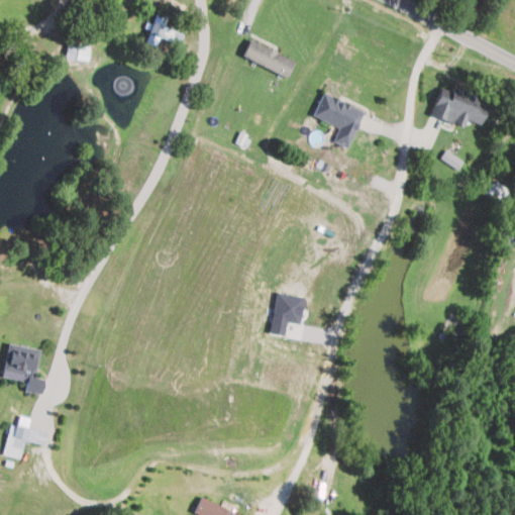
[(185,33),(166,27),(170,16),(156,12),(149,29),(150,29),(148,35),(181,46),(185,33)]
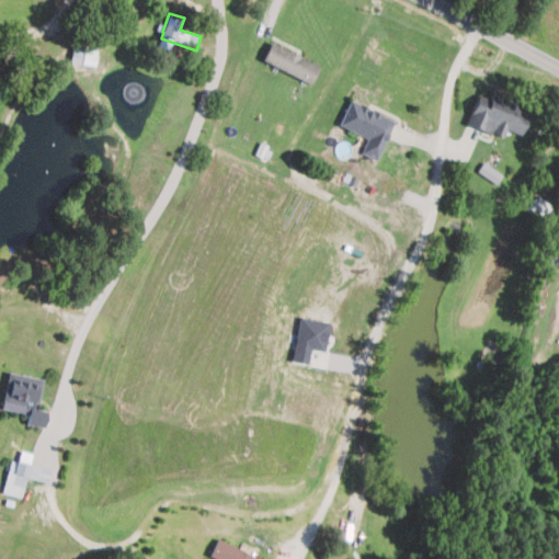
[(100,47),(75,45),(72,65),(98,67),(100,47)]
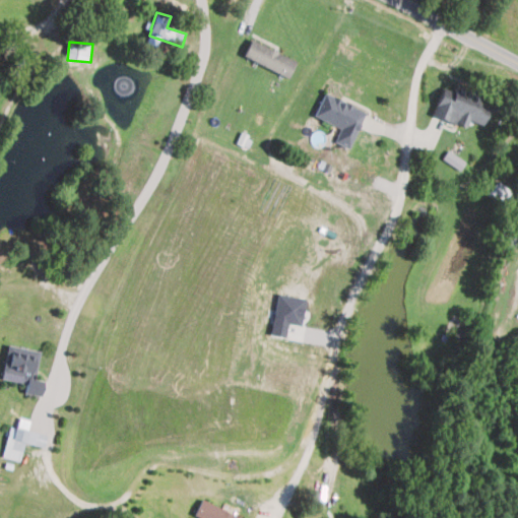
[(298,60),(252,42),(245,59),(290,77),(298,60)]
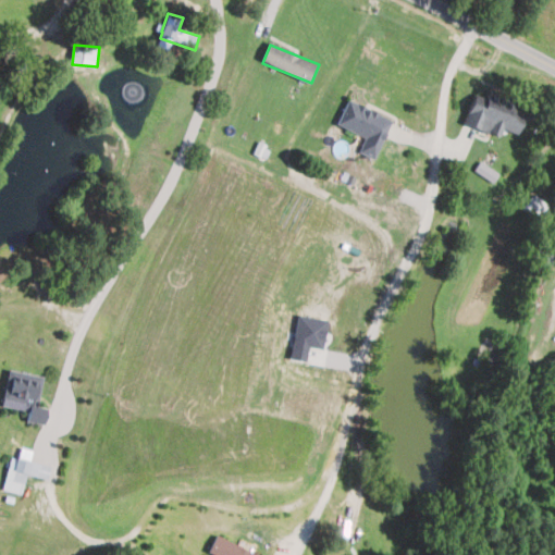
[(527,110),(489,96),(488,99),(476,95),(466,124),(501,137),(504,130),(518,135),(527,110)]
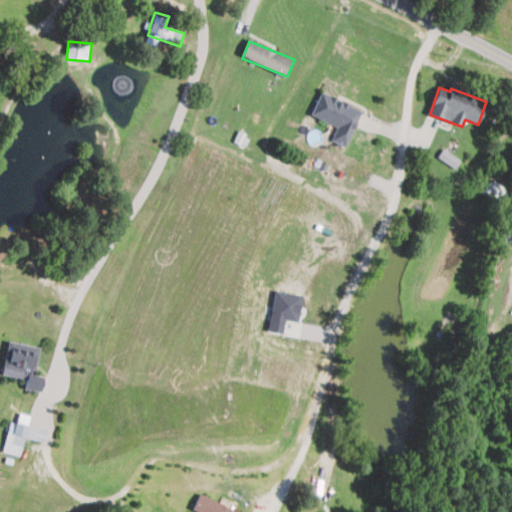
[(346,148),(362,110),(322,92),(311,115),(337,128),(331,142),(346,148)]
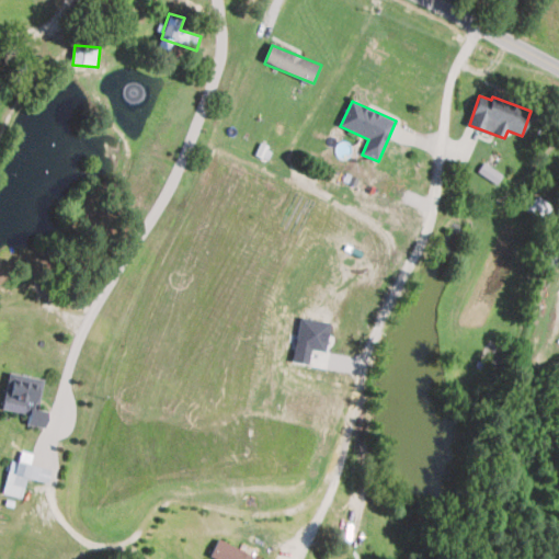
[(478,172),(498,185),(504,175),(485,162),(478,172)]
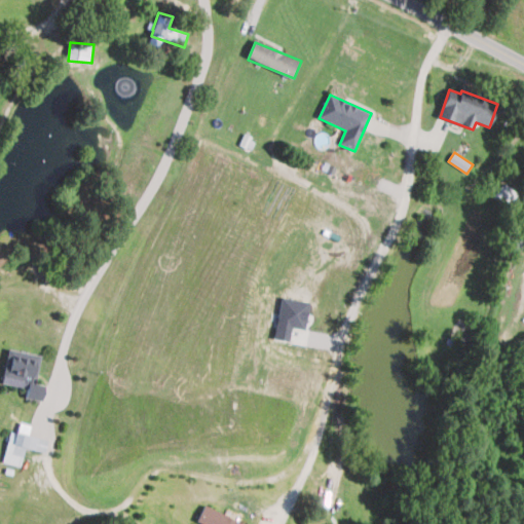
[(291,342),(293,328),(306,331),(310,303),(283,298),(275,340),(291,342)]
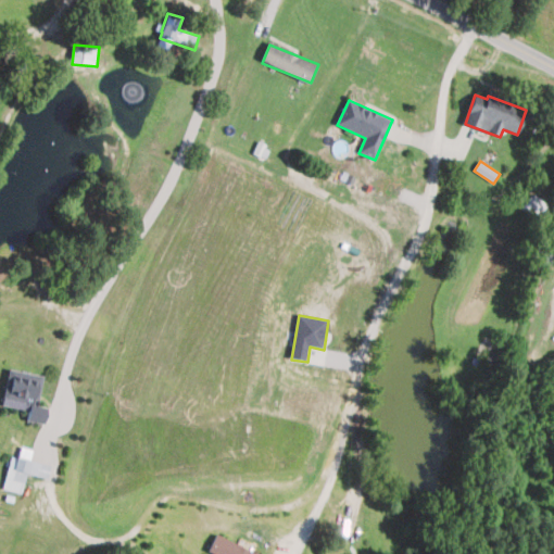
[(3,406),(29,412),(27,422),(47,425),(50,408),(39,406),(45,376),(10,369),(3,406)]
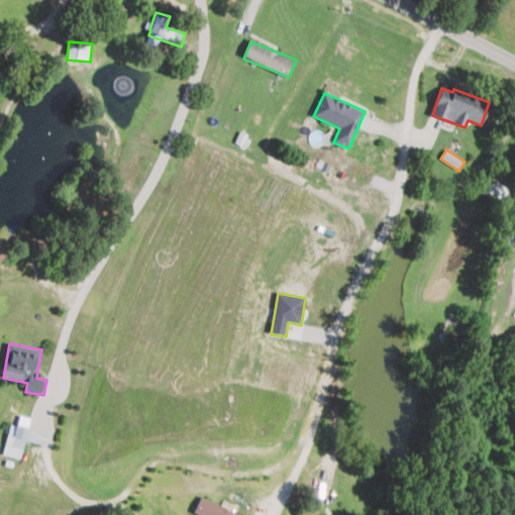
[(48,433),(29,429),(31,418),(20,416),(17,426),(10,425),(4,455),(21,458),(25,441),(45,445),(48,433)]
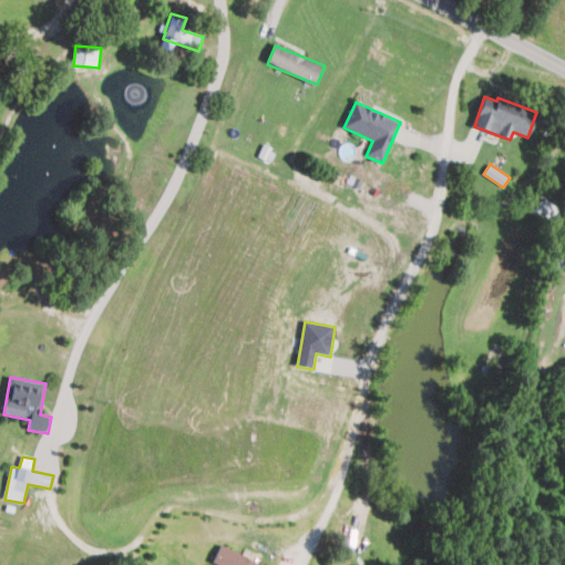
[(262,564),(222,545),(213,563),(216,564),(262,564)]
